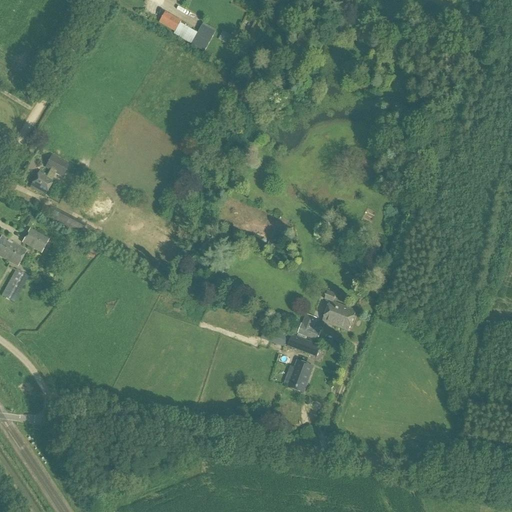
[(197,34),(180,24),(181,22),(165,12),(159,23),(175,32),(174,34),(204,52),(215,33),(202,25),(197,34)]
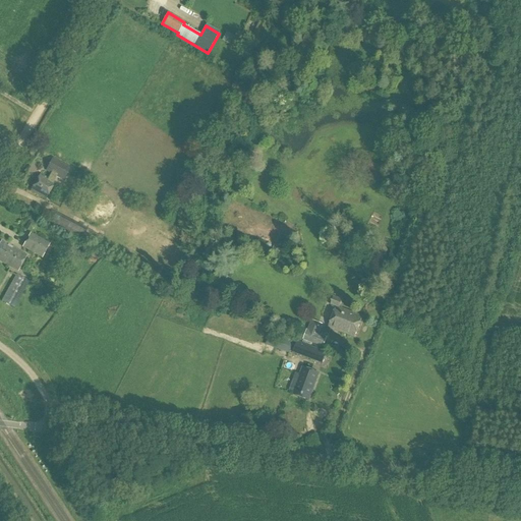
[(234,47),(238,38),(227,32),(222,41),(234,47)]
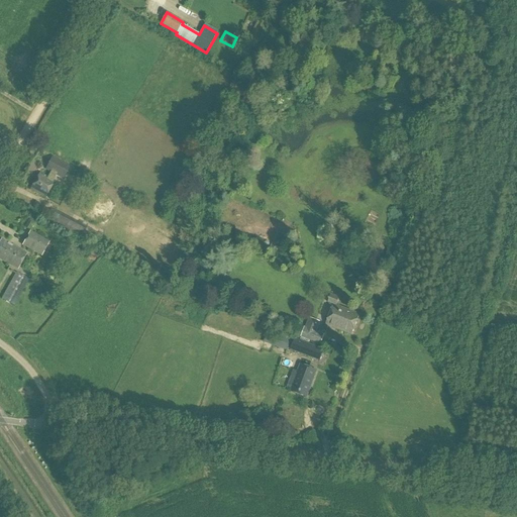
[(45,198),(55,181),(40,173),(30,190),(45,198)]
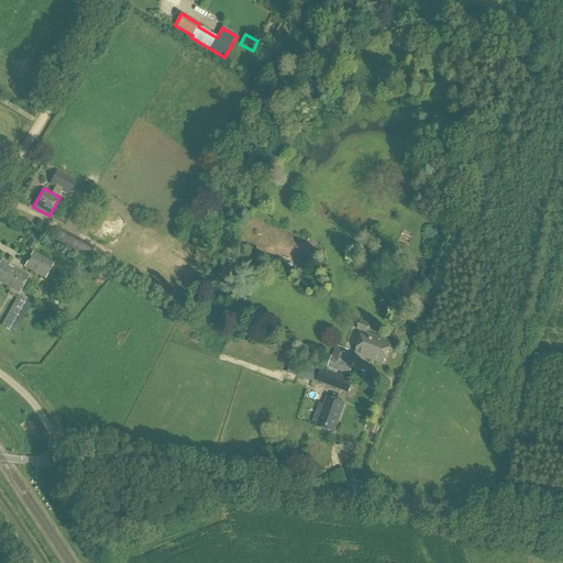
[(50,238),(54,231),(43,223),(39,231),(50,238)]
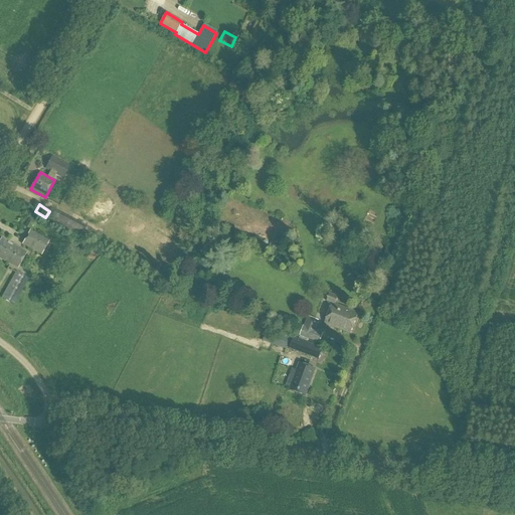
[(86,239),(91,229),(87,227),(55,210),(50,220),(81,236),(81,237),(86,239)]
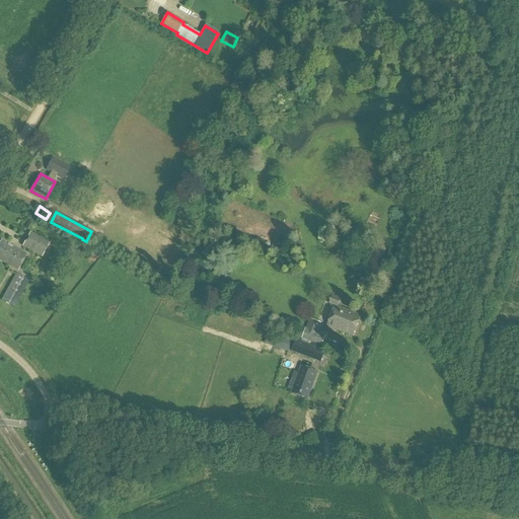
[(42,258),(50,243),(30,232),(21,247),(42,258)]
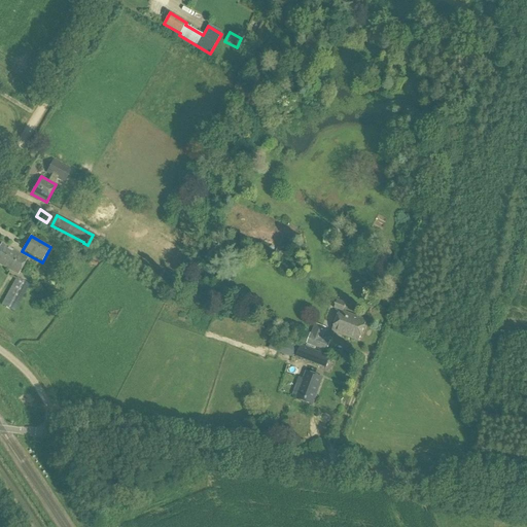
[(19,275),(28,258),(19,253),(2,244),(0,247),(0,264),(9,270),(19,275)]
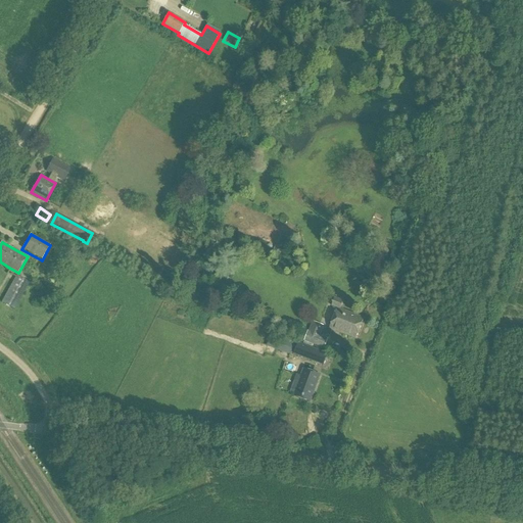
[(14,310),(29,282),(16,276),(2,302),(14,310)]
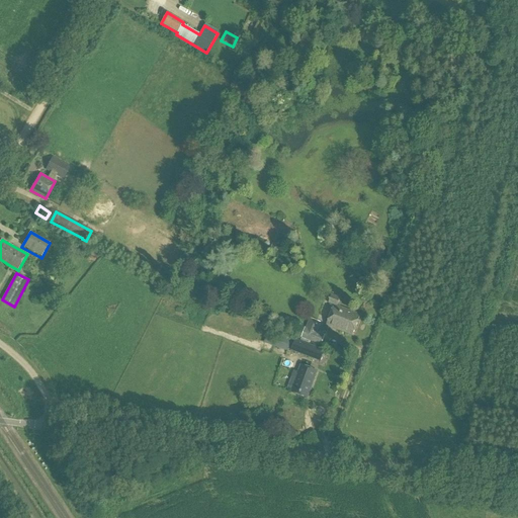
[(353,336),(361,314),(337,306),(340,297),(331,294),(328,304),(334,306),(327,326),(353,336)]
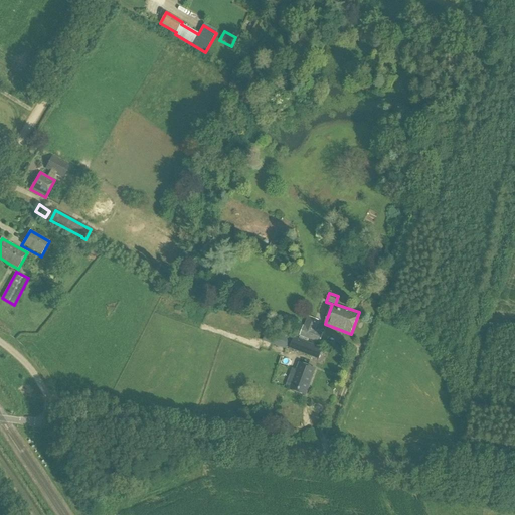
[(316,330),(319,321),(308,317),(305,326),(303,325),(300,336),(319,343),(323,333),(316,330)]
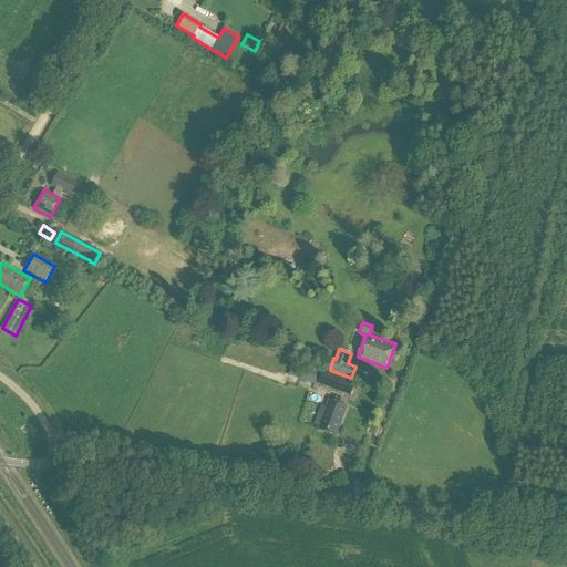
[(289,373),(315,382),(319,370),(295,360),(289,373)]
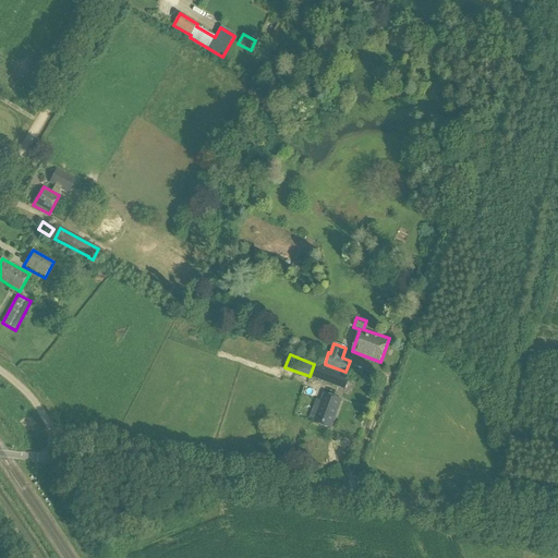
[(350,377),(318,365),(313,378),(346,390),(350,377)]
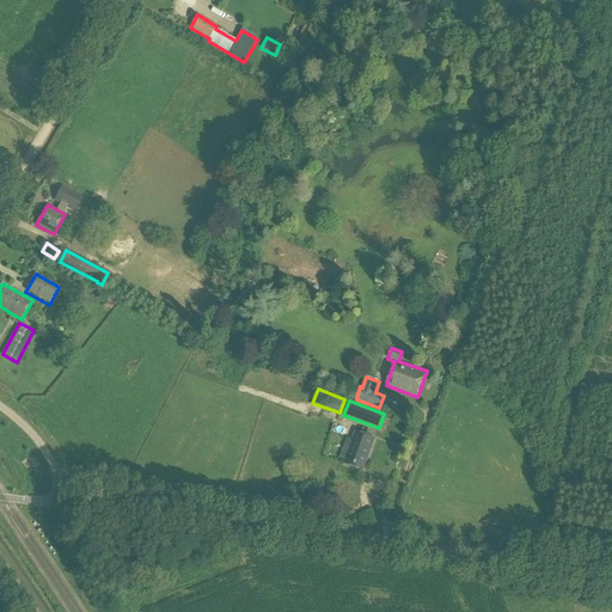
[(362,471),(374,439),(356,432),(353,440),(348,439),(344,448),(349,451),(344,464),(362,471)]
